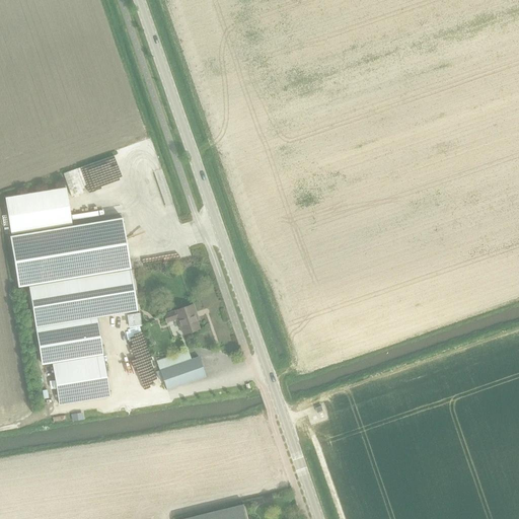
[(65,188),(4,198),(11,236),(71,226),(65,188)]
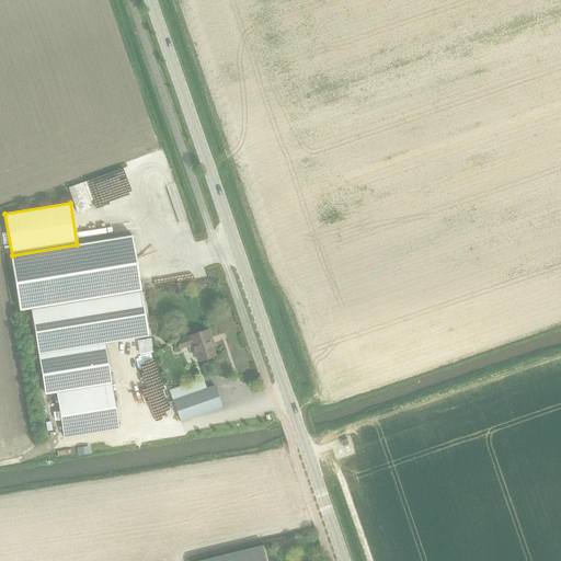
[(12,255),(10,255),(20,311),(32,310),(42,308),(141,292),(132,235),(77,244),(12,255)]
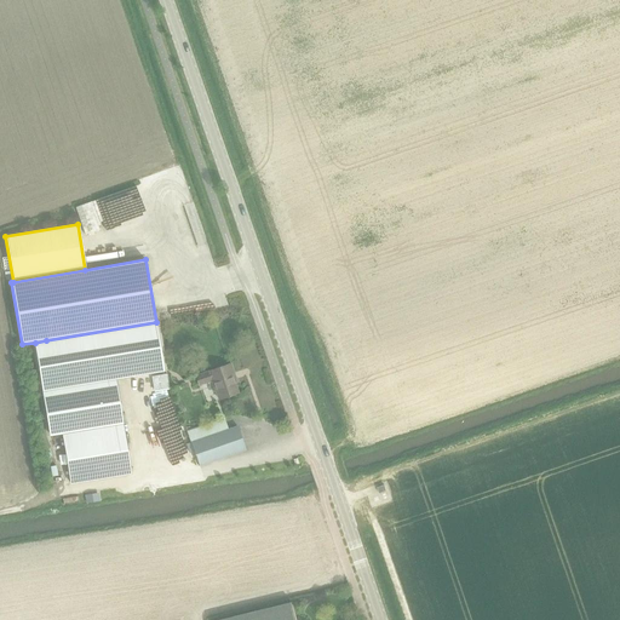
[(62,432),(62,436),(65,455),(59,457),(61,465),(67,464),(70,484),(131,475),(115,379),(164,371),(156,322),(46,340),(35,343),(50,435),(62,432)]
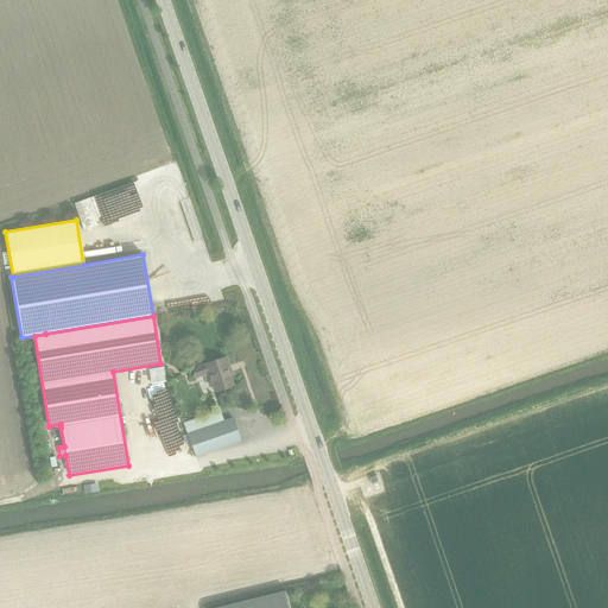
[(208,374),(210,380),(214,392),(233,385),(227,367),(229,367),(226,358),(204,365),(191,369),(194,378),(208,374)]
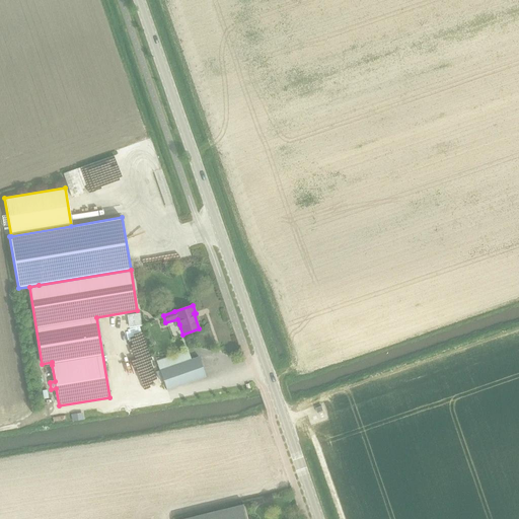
[(140,313),(128,315),(130,326),(142,324),(140,313)]
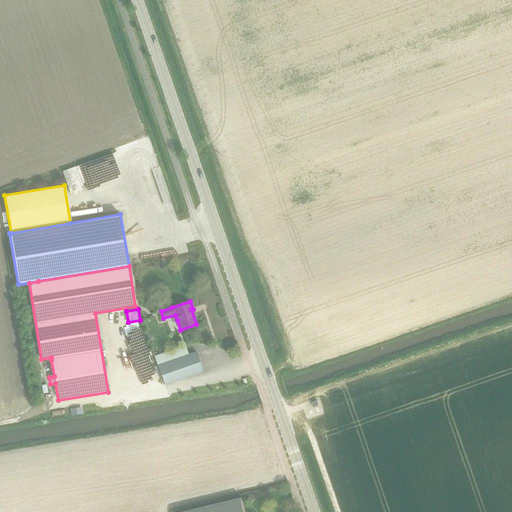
[(185,347),(170,352),(173,360),(188,355),(185,347)]
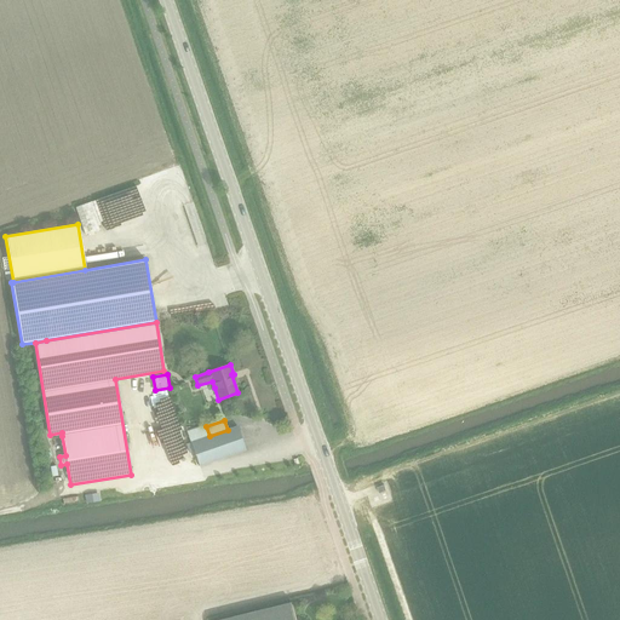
[(197,459),(200,465),(200,466),(245,451),(236,426),(228,430),(210,436),(191,442),(191,443),(187,445),(193,460),(197,459)]
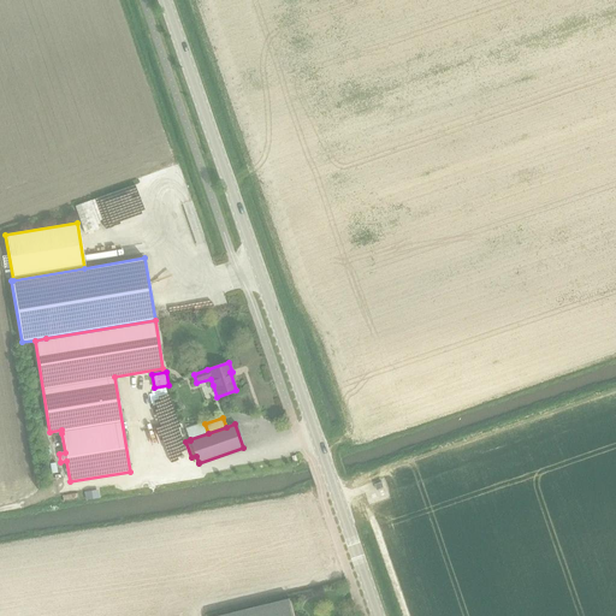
[(165,440),(158,442),(165,466),(184,460),(178,437),(165,440)]
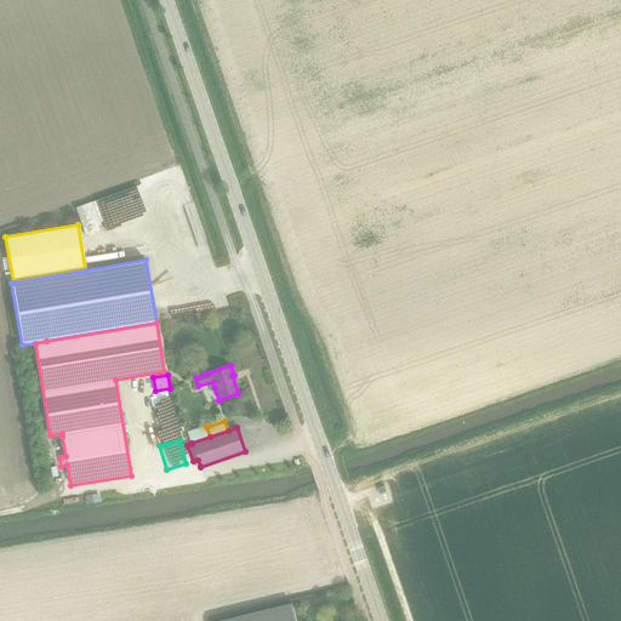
[(296,620),(292,603),(217,620),(296,620)]
